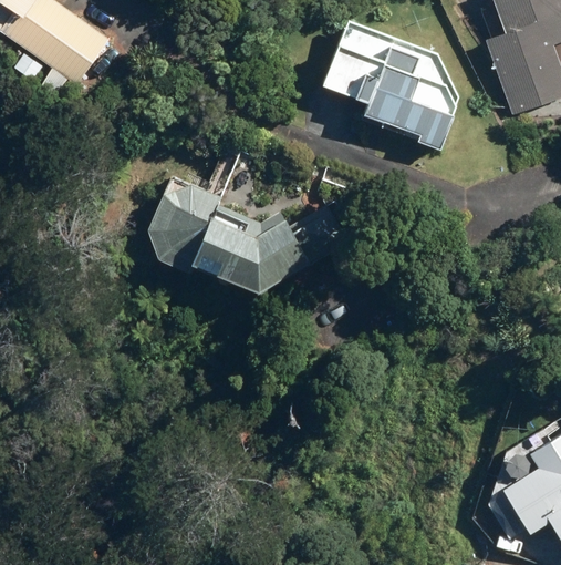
[(16,69),(66,103),(112,38),(58,0),(0,0),(0,31),(28,51),(16,69)]
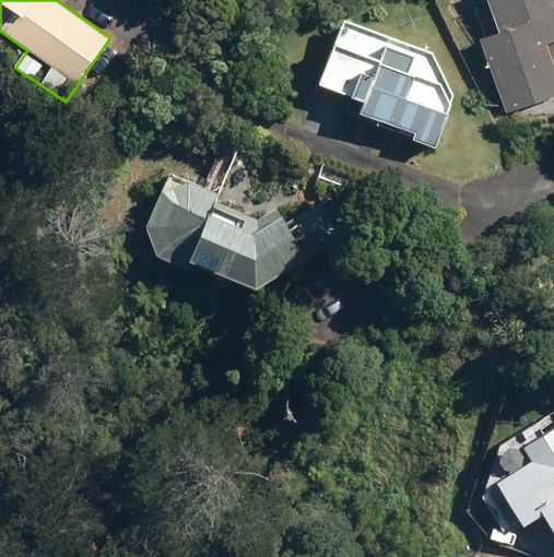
[(478,38),(506,114),(553,95),(553,57),(549,45),(553,43),(553,0),(485,0),(497,31),(478,38)]
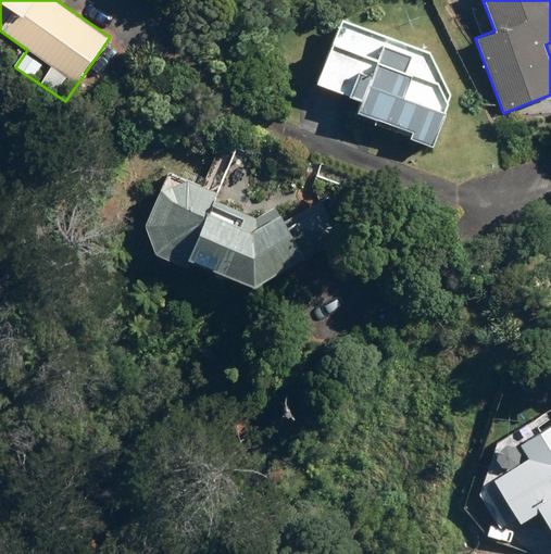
[(433,51),(337,19),(313,88),(358,103),(354,114),(410,133),(408,140),(435,149),(454,91),(433,51)]
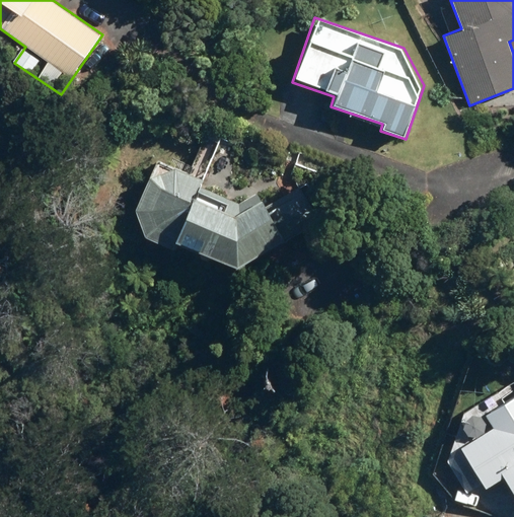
[(261,193),(242,204),(202,188),(206,178),(157,159),(136,214),(144,242),(170,252),(172,246),(234,272),(323,219),(303,186),(269,206),(261,193)]
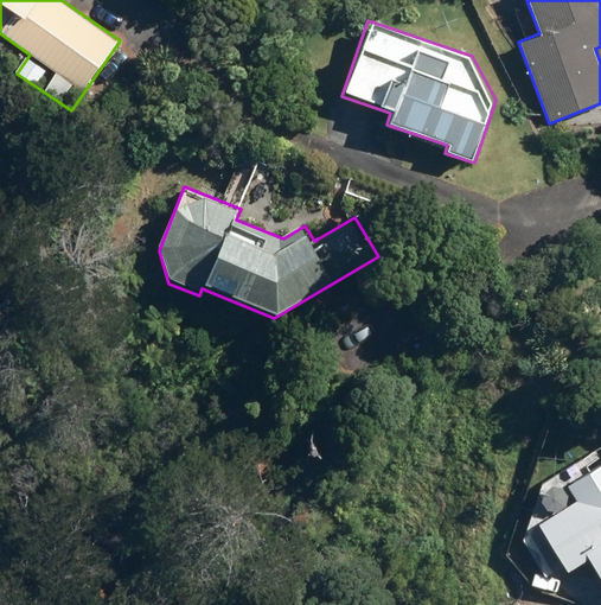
[(600,465),(567,486),(576,502),(537,526),(567,573),(587,560),(600,581),(600,465)]
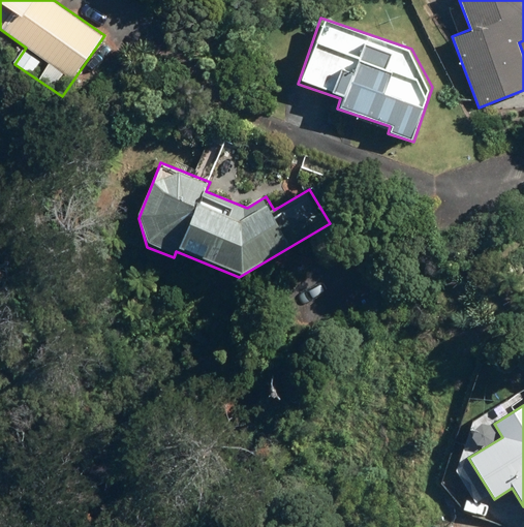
All buildings are outlined.
